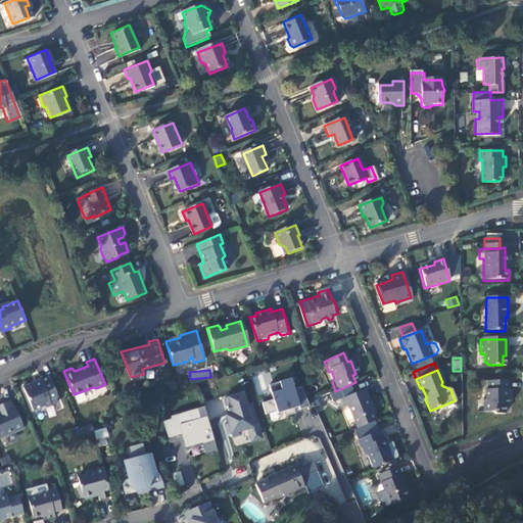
[(46,407),(58,400),(48,375),(41,378),(42,382),(38,384),(32,382),(22,386),(33,410),(44,406),(46,407)]
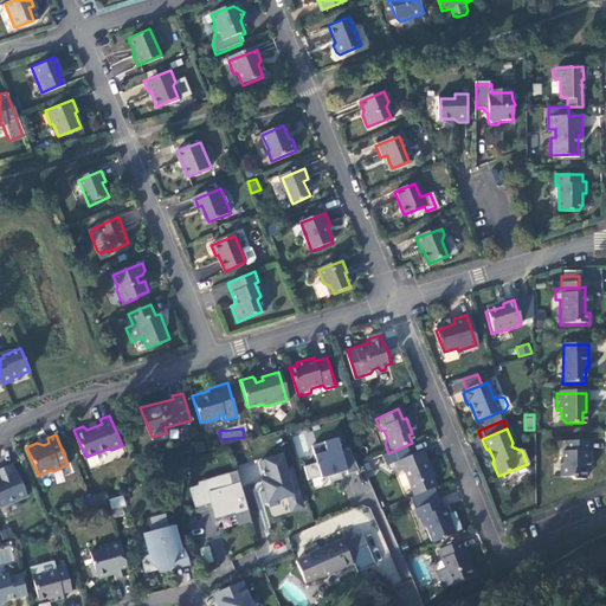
[(360,472),(350,451),(342,453),(339,440),(313,446),(317,464),(304,468),(308,481),(321,477),(322,479),(329,477),(330,483),(342,479),(341,475),(347,472),(348,475),(360,472)]
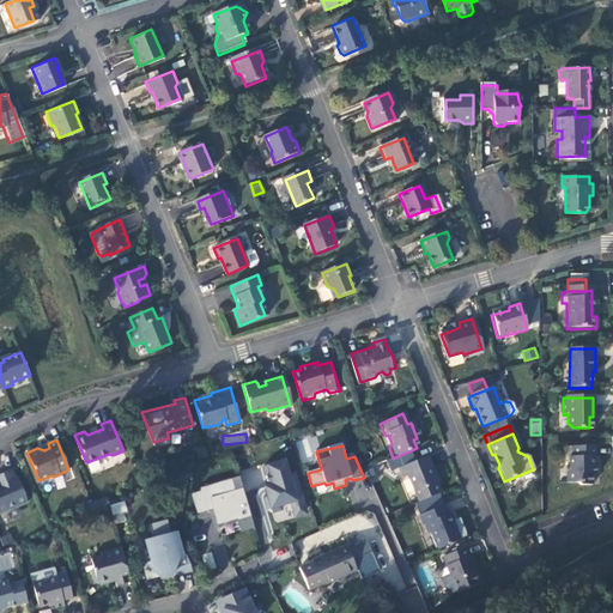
[(595,448),(572,448),(574,457),(569,457),(569,469),(564,475),(565,480),(568,481),(574,481),(580,485),(593,485),(592,475),(596,475),(595,448)]
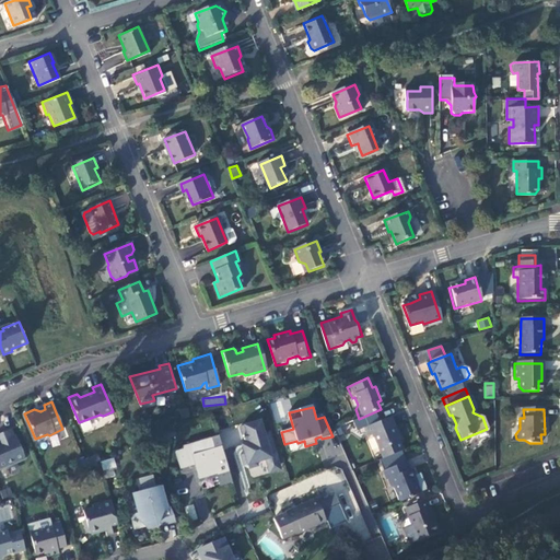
[(375,438),(384,457),(401,450),(396,436),(398,435),(391,418),(366,428),(371,439),(375,438)]
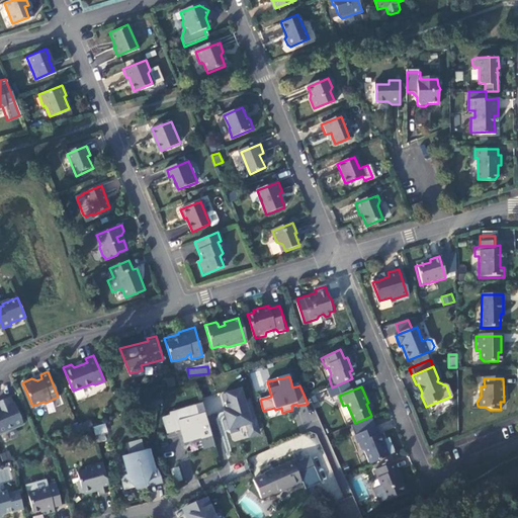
[(247,431),(257,428),(249,400),(244,402),(241,390),(223,395),(228,411),(231,410),(232,415),(225,417),(223,421),(226,431),(230,433),(238,431),(237,427),(246,425),(247,431)]
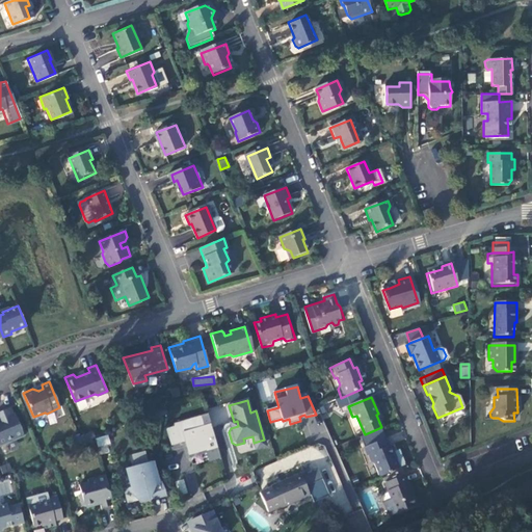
[(0,445),(24,436),(14,413),(9,407),(0,410),(0,416),(1,419),(0,419),(0,445)]
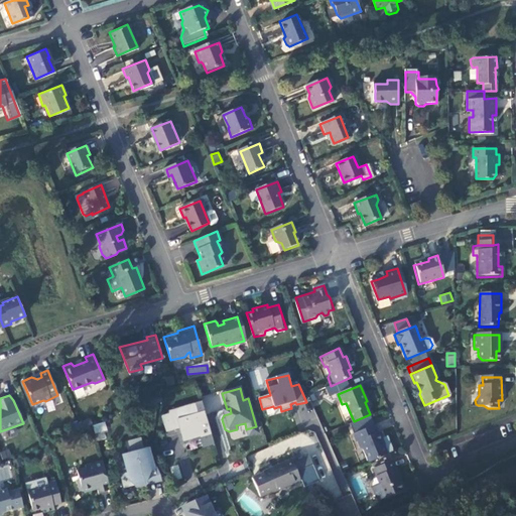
[(150,397),(138,401),(141,410),(153,406),(150,397)]
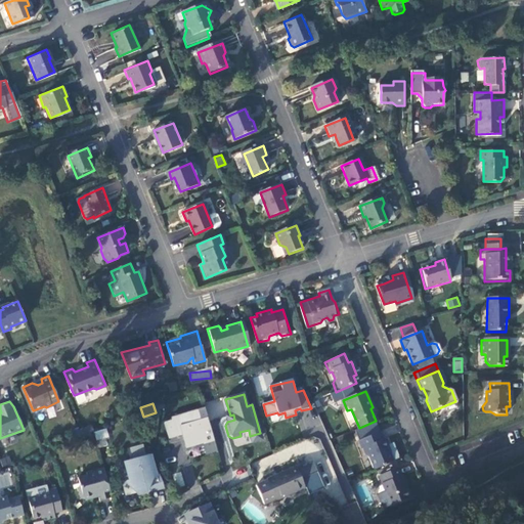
[(220,403),(208,405),(209,418),(221,417),(220,403)]
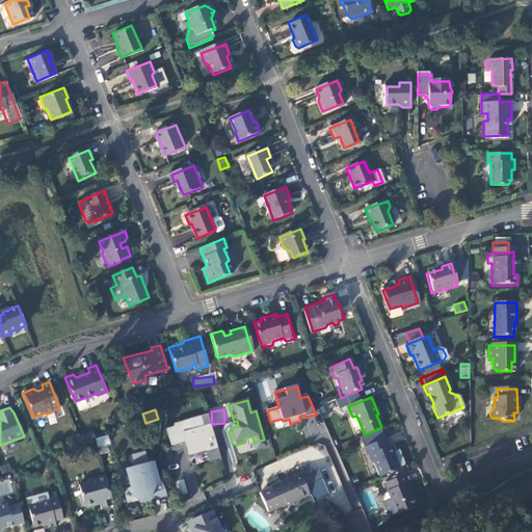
[(218,448),(211,424),(204,426),(201,417),(174,424),(175,426),(166,428),(171,445),(185,442),(189,455),(206,450),(207,451),(218,448)]
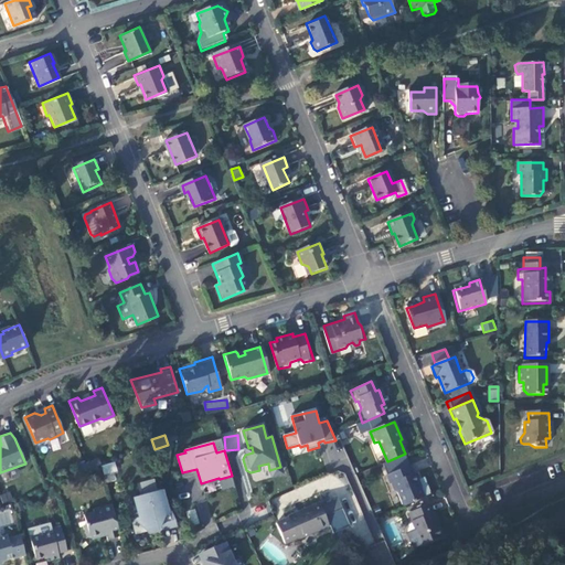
[(387,461),(382,464),(387,476),(409,466),(405,454),(387,461)]
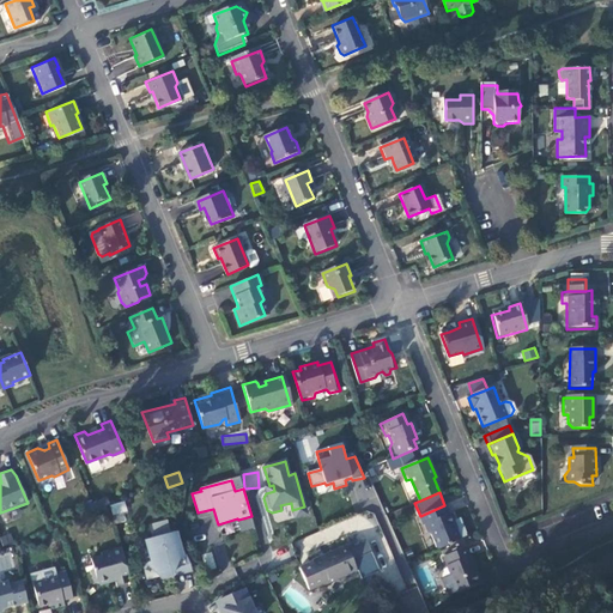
[(125,501),(110,504),(116,523),(125,521),(122,514),(127,513),(125,501)]
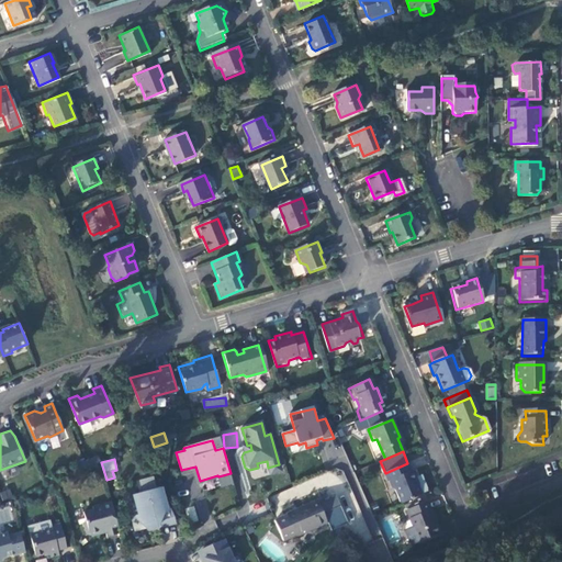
[(398,487),(405,501),(422,494),(416,483),(420,481),(416,470),(412,471),(407,463),(385,473),(388,478),(391,476),(394,484),(398,487)]
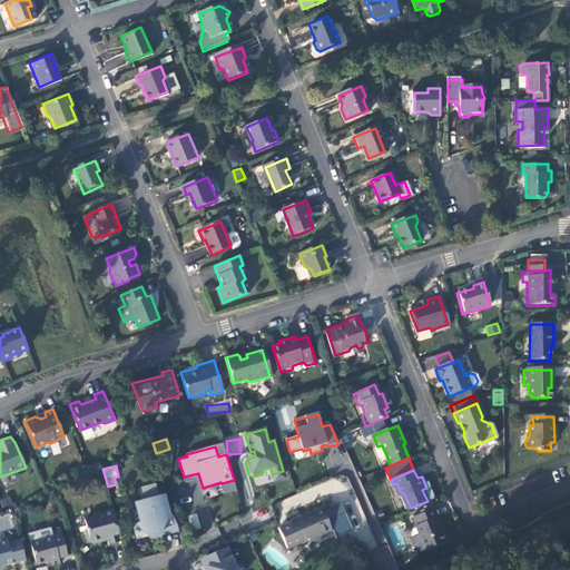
[(167,494),(137,501),(139,508),(133,508),(134,519),(146,524),(147,532),(153,537),(161,534),(159,528),(164,527),(163,519),(177,516),(176,511),(172,512),(167,494)]
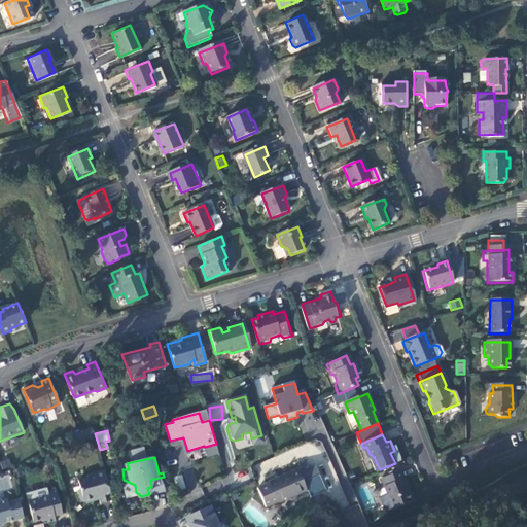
[(9,459),(0,461),(2,468),(11,466),(9,459)]
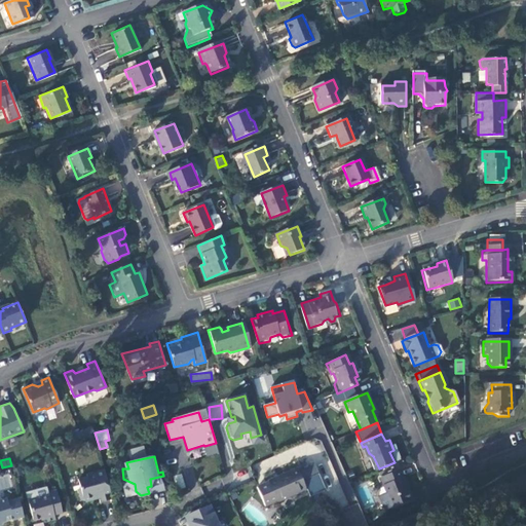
[(314,463),(298,471),(297,468),(267,481),(268,482),(256,486),(264,505),(276,500),(276,501),(292,495),(306,489),(309,496),(326,489),(314,463)]
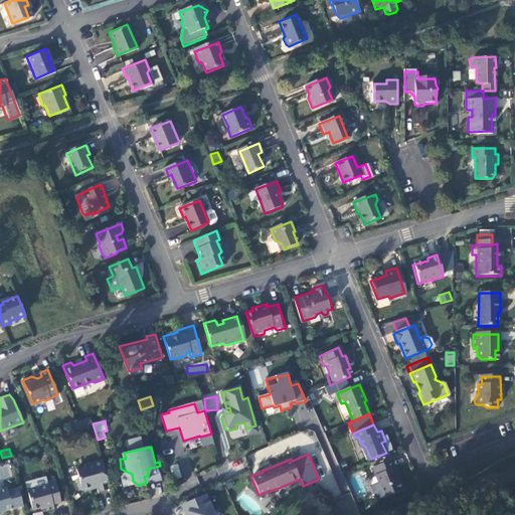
[(104,459),(87,463),(87,466),(77,468),(80,478),(77,479),(79,489),(83,489),(87,490),(92,489),(94,486),(98,485),(100,491),(111,488),(104,459)]
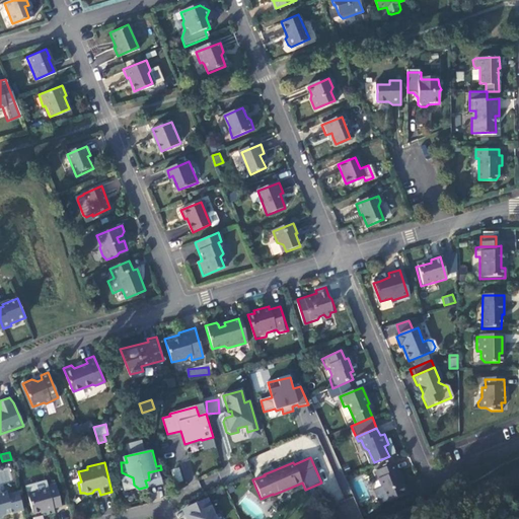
[(381,488),(373,491),(379,505),(404,495),(399,480),(402,479),(396,464),(375,472),(381,488)]
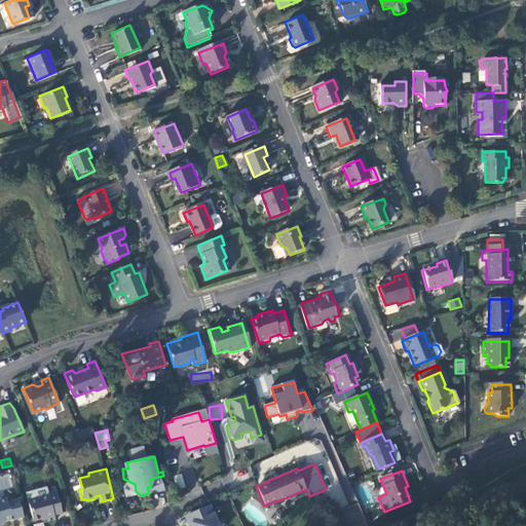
[(182,474),(174,476),(177,489),(185,488),(182,474)]
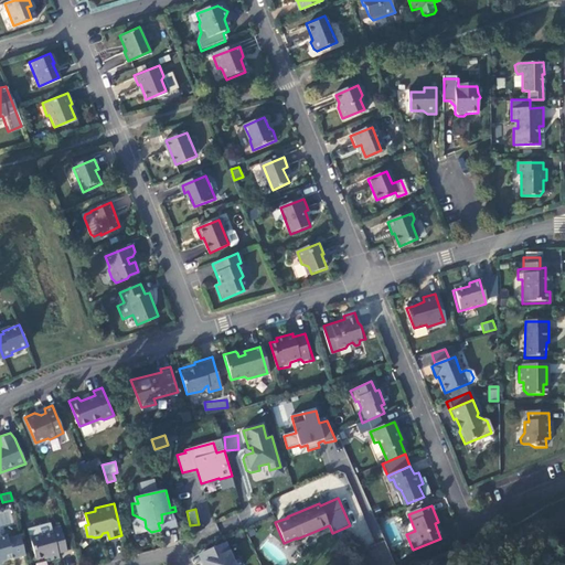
[(179,525),(176,511),(161,514),(162,522),(164,529),(179,525)]
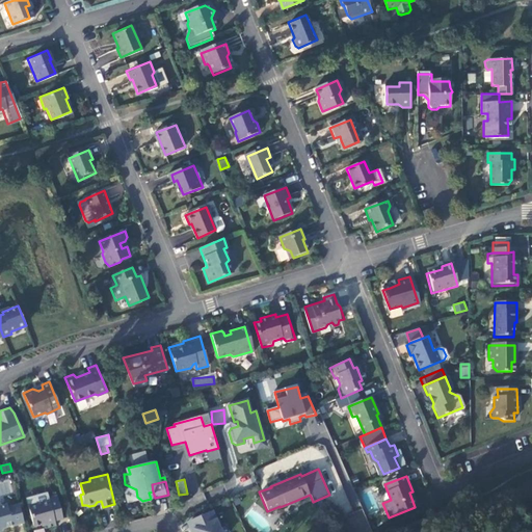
[(63,519),(57,495),(48,498),(47,493),(26,499),(34,527),(46,524),(47,528),(57,525),(55,521),(63,519)]
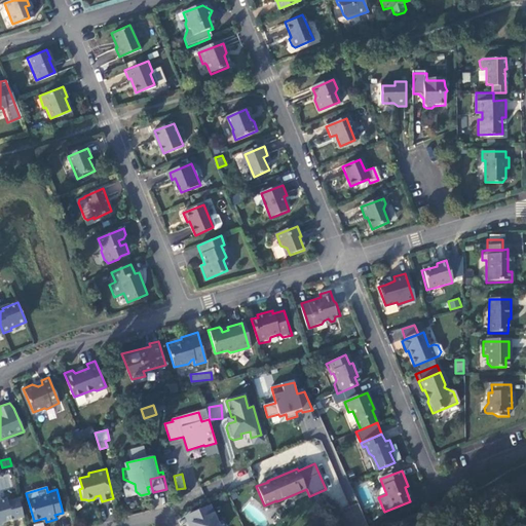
[(295,502),(309,496),(306,489),(292,495),(295,502)]
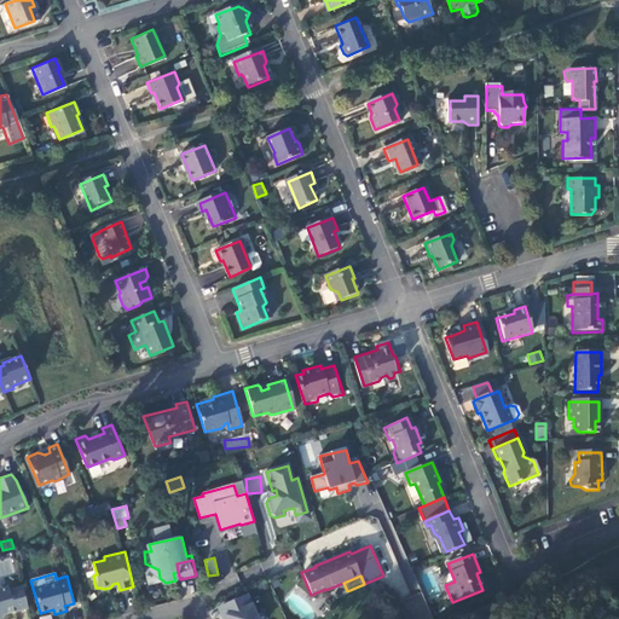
[(15,613),(28,609),(22,588),(9,591),(7,586),(0,589),(0,618),(3,618),(5,615),(9,614),(7,612),(13,611),(15,613)]
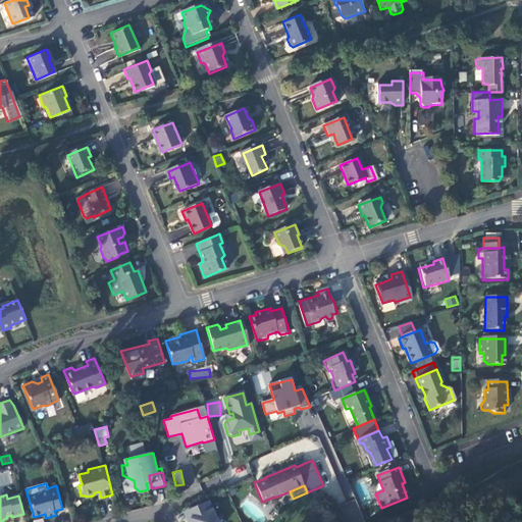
[(186,518),(188,521),(217,521),(208,500),(187,509),(191,516),(186,518)]
